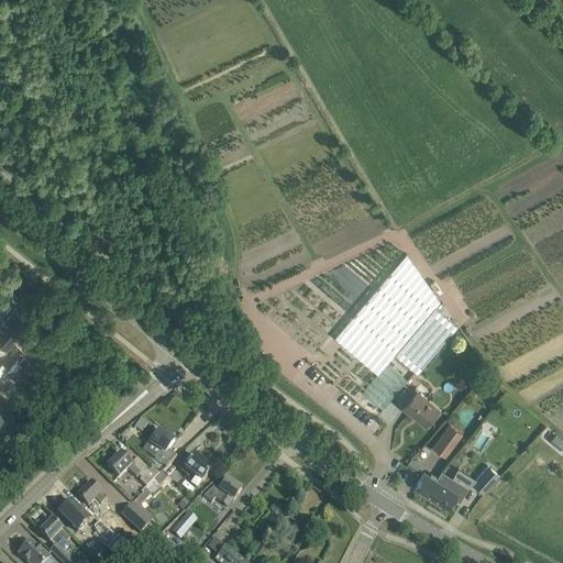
[(407,254),(334,338),(377,375),(395,354),(417,374),(457,327),(435,307),(440,301),(407,254)]
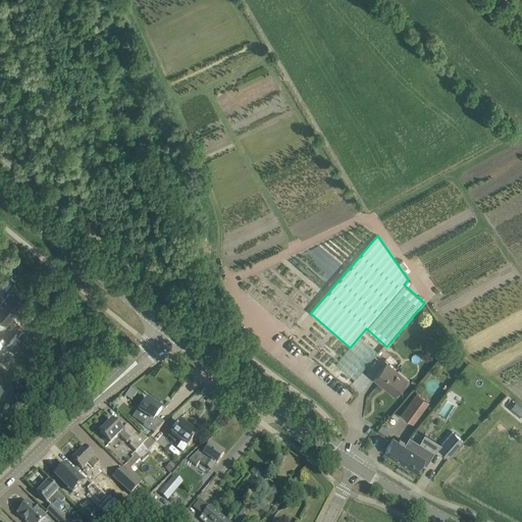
[(13,290),(0,305),(0,320),(6,326),(28,301),(13,290)]
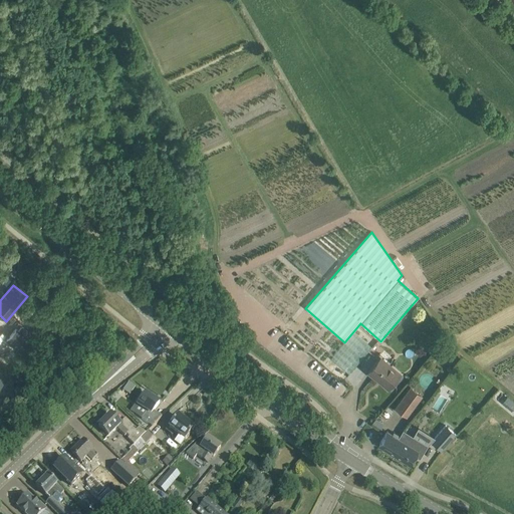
[(18,330),(16,328),(7,339),(29,358),(39,347),(29,338),(31,335),(21,326),(18,330)]
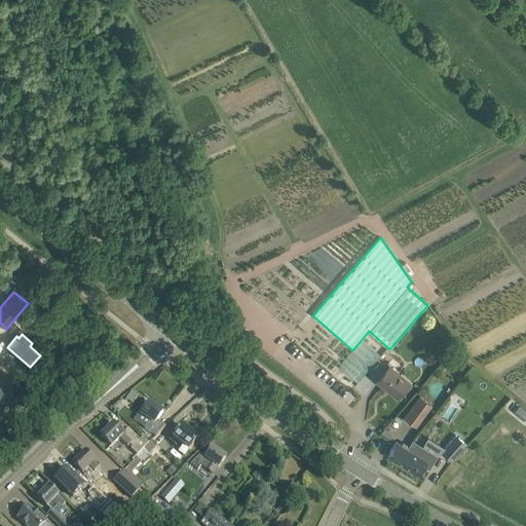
[(387,367),(382,372),(376,380),(397,399),(410,382),(400,374),(399,376),(387,367)]
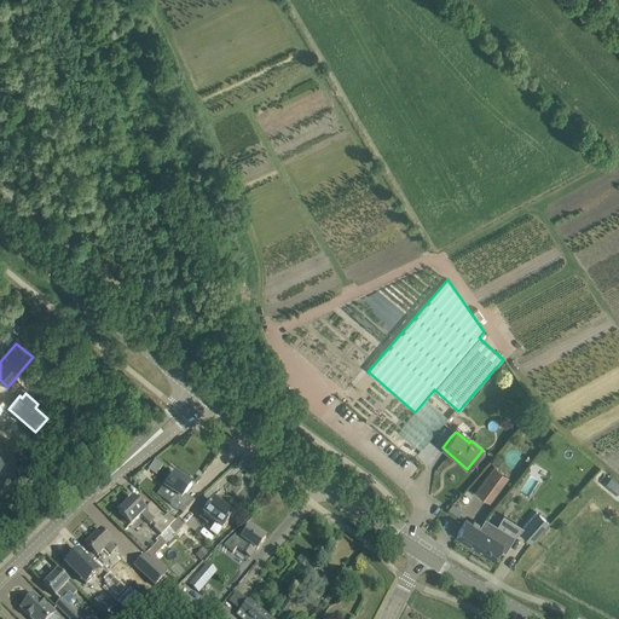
[(17,451),(10,460),(27,475),(35,466),(17,451)]
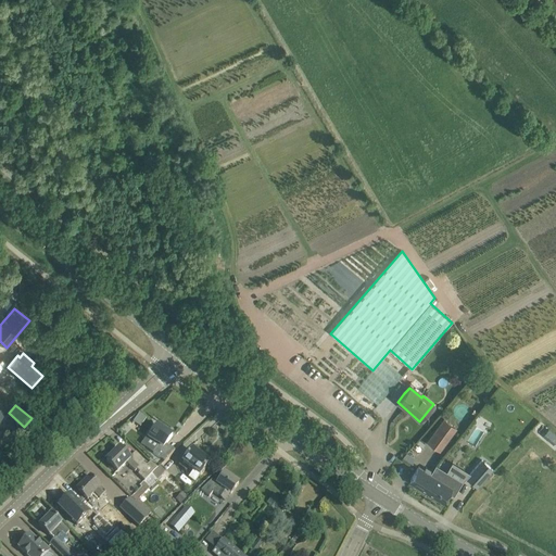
[(139,414),(134,422),(140,428),(147,419),(139,414)]
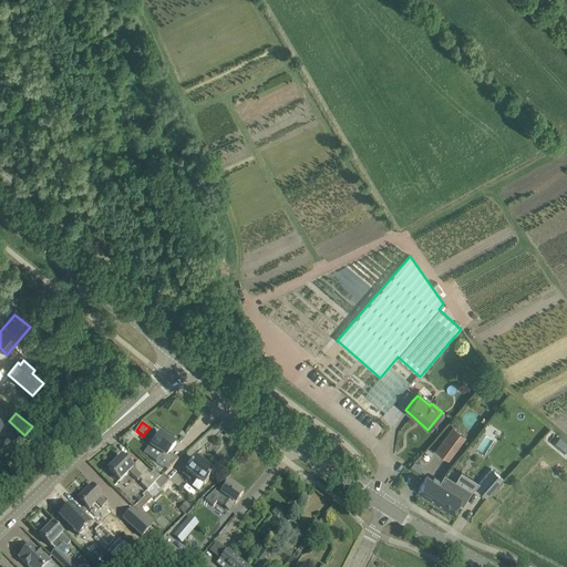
[(465,436),(461,433),(452,426),(435,451),(449,461),(465,436)]
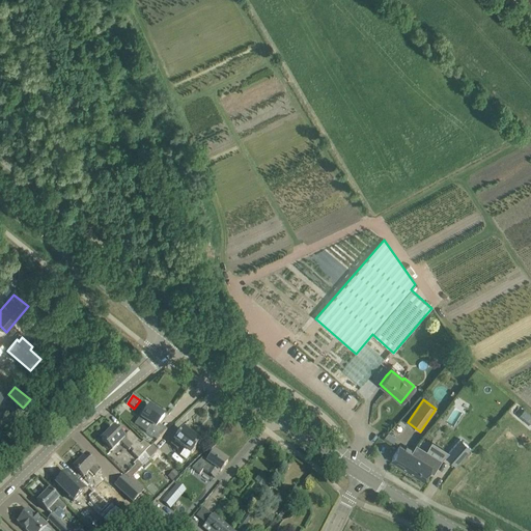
[(142,419),(151,426),(146,434),(158,442),(167,434),(158,427),(165,418),(150,408),(142,419)]
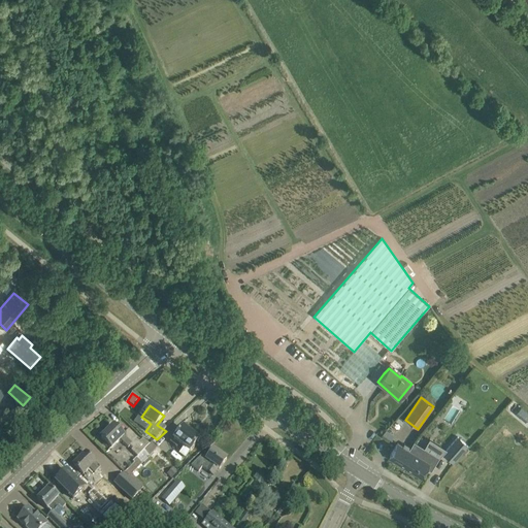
[(527,413),(521,407),(516,413),(526,421),(527,419),(527,413)]
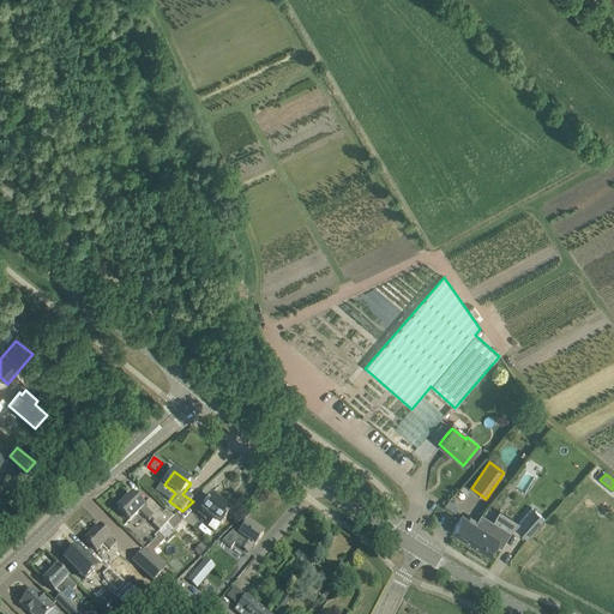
[(143,506),(132,495),(118,510),(130,522),(139,512),(149,522),(150,519),(154,523),(152,525),(160,533),(168,525),(174,519),(166,511),(162,516),(158,512),(160,510),(150,500),(143,506)]
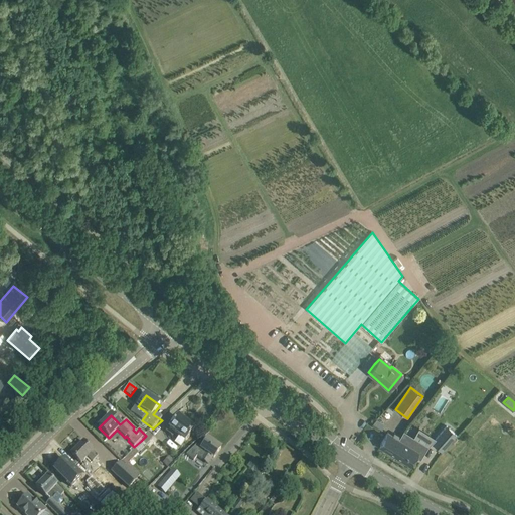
[(178,418),(169,431),(185,443),(194,430),(178,418)]
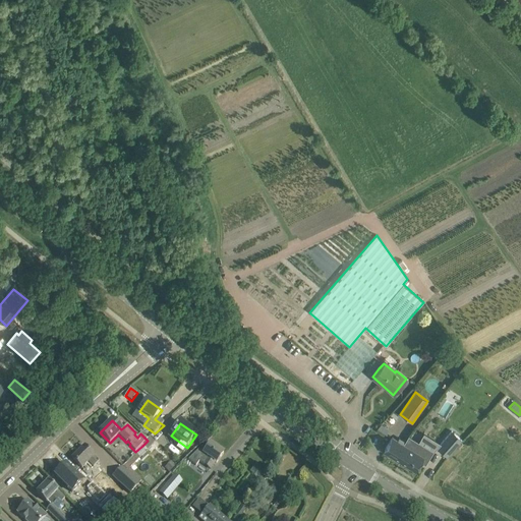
[(386,436),(389,429),(381,424),(377,430),(386,436)]
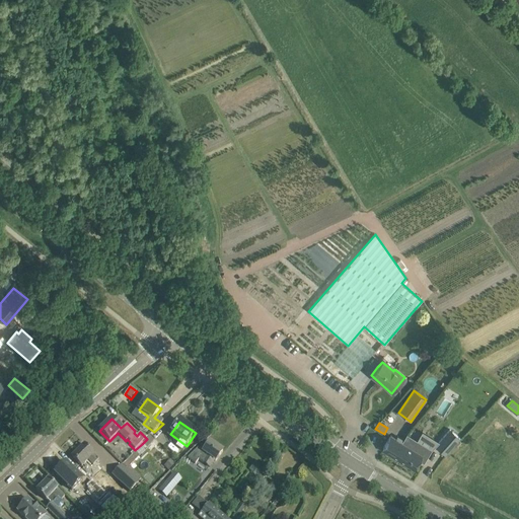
[(502,424),(493,433),(505,444),(513,435),(502,424)]
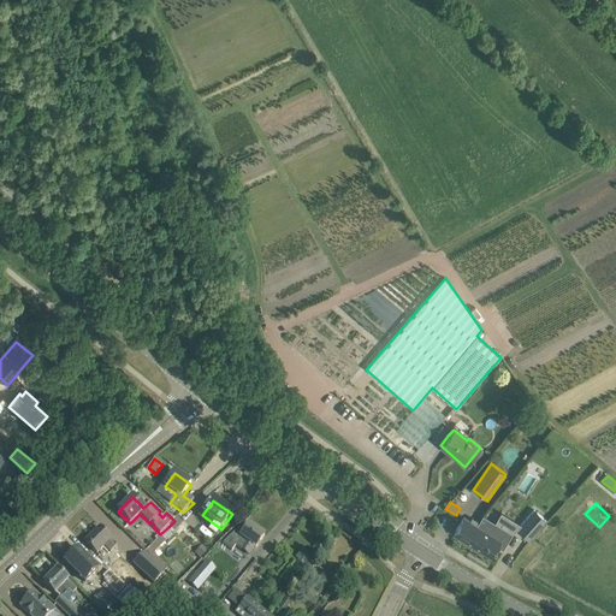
[(534,510),(516,529),(528,540),(545,520),(534,510)]
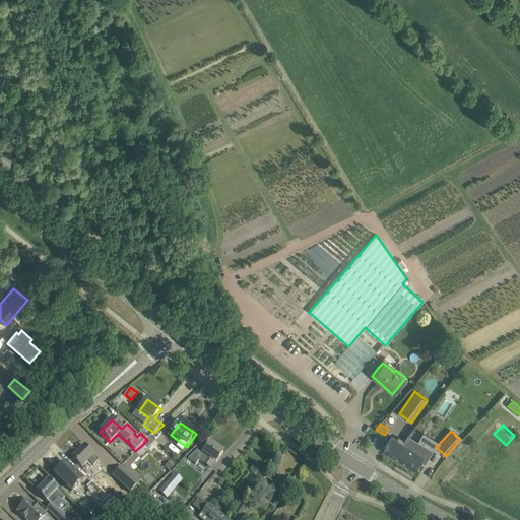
[(147,440),(142,445),(147,450),(155,442),(150,437),(147,440)]
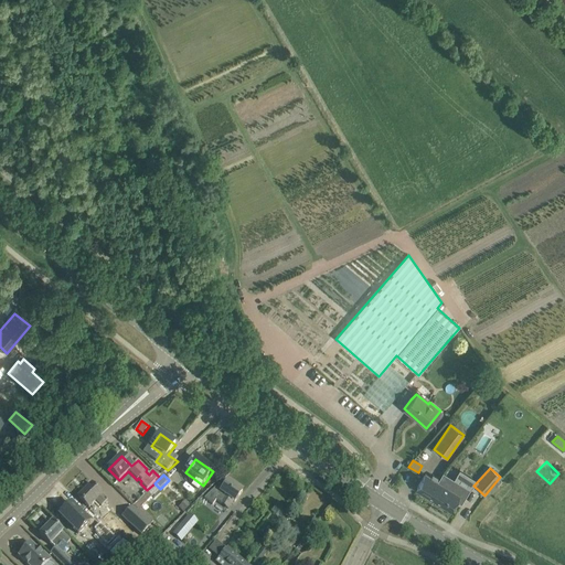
[(443,484),(446,487),(447,483),(433,475),(430,478),(425,475),(415,490),(433,500),(443,484)]
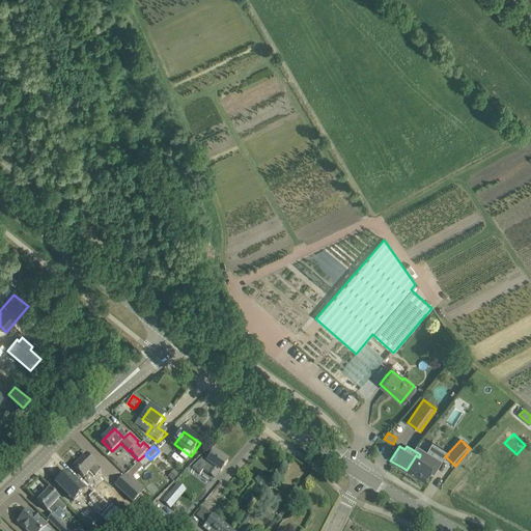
[(206,453),(201,462),(194,471),(201,475),(204,471),(215,478),(219,472),(220,473),(228,463),(215,453),(212,456),(206,453)]
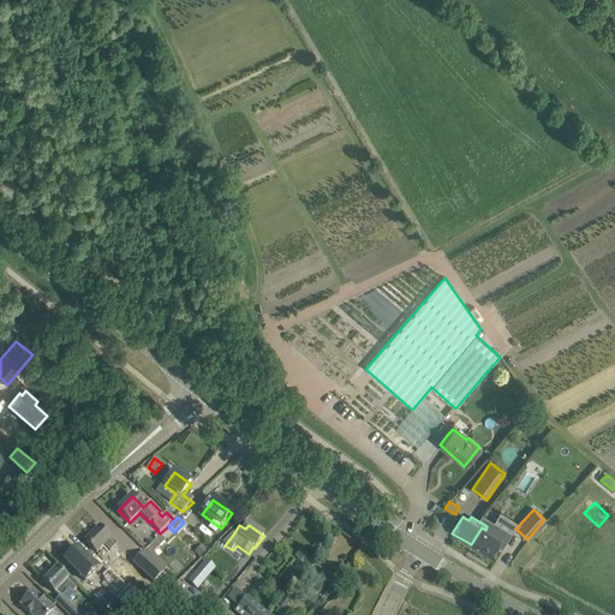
[(117,544),(108,536),(100,527),(85,541),(97,554),(105,545),(109,551),(117,544)]
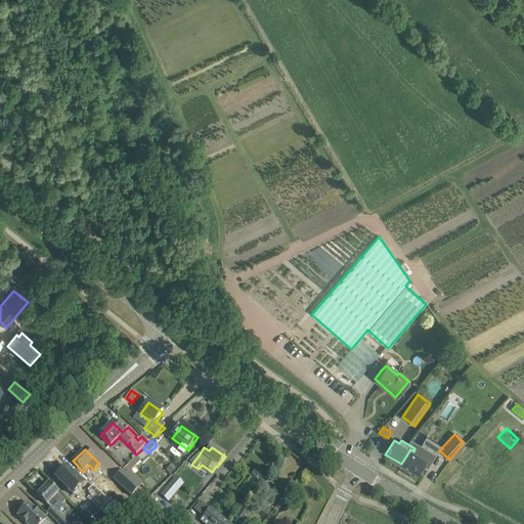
[(427,459),(413,451),(410,449),(401,464),(418,474),(427,459)]
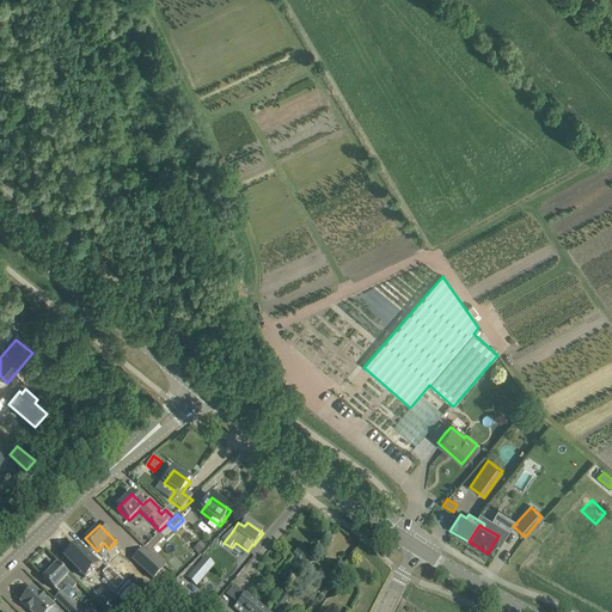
[(110,550),(114,555),(122,550),(117,544),(110,550)]
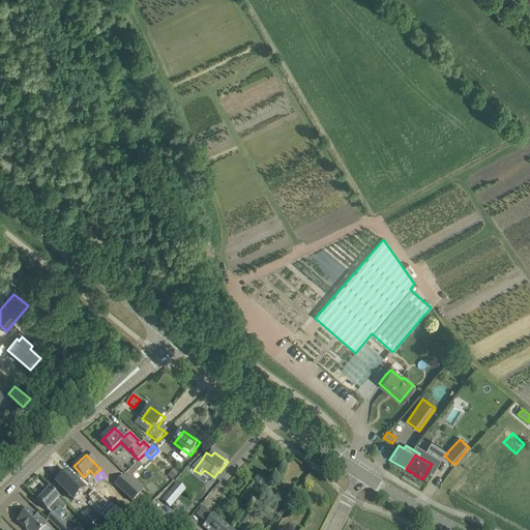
[(66,473),(56,483),(74,501),(84,491),(66,473)]
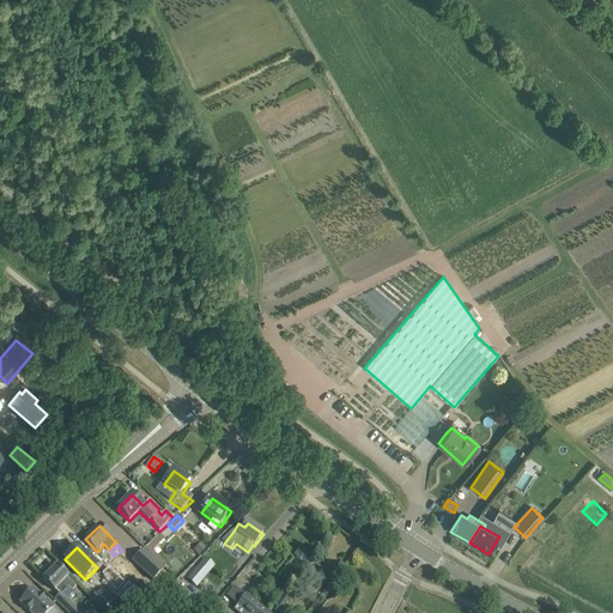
[(144,552),(133,562),(155,582),(164,572),(144,552)]
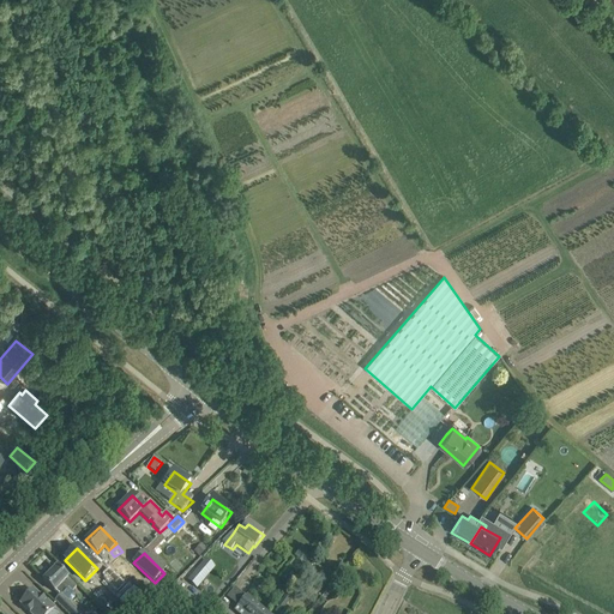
[(205,560),(188,581),(198,588),(215,567),(205,560)]
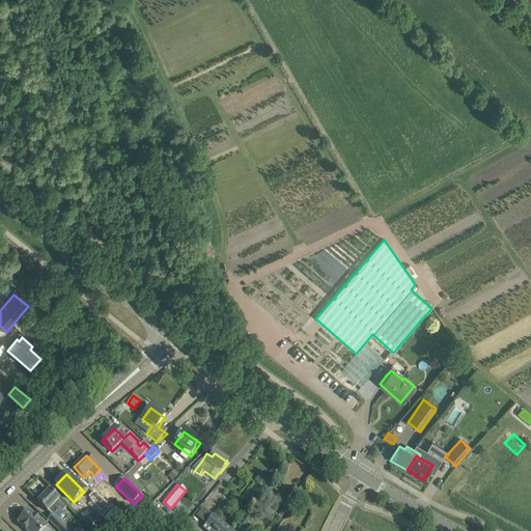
[(100,497),(109,505),(117,497),(108,488),(100,497)]
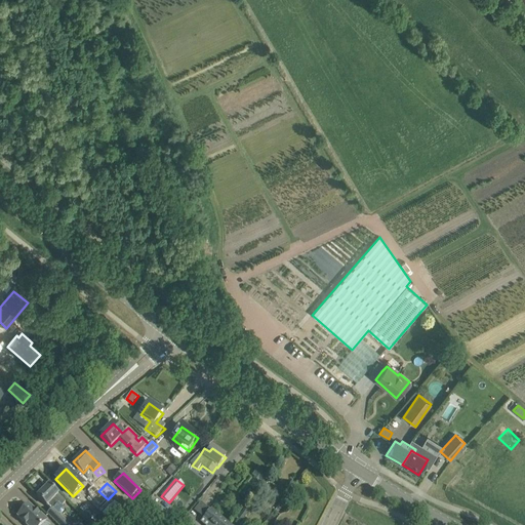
[(65,502),(55,493),(48,486),(37,497),(47,508),(47,507),(51,511),(47,515),(57,524),(69,524),(58,515),(62,515),(65,512),(65,509),(62,506),(65,502)]
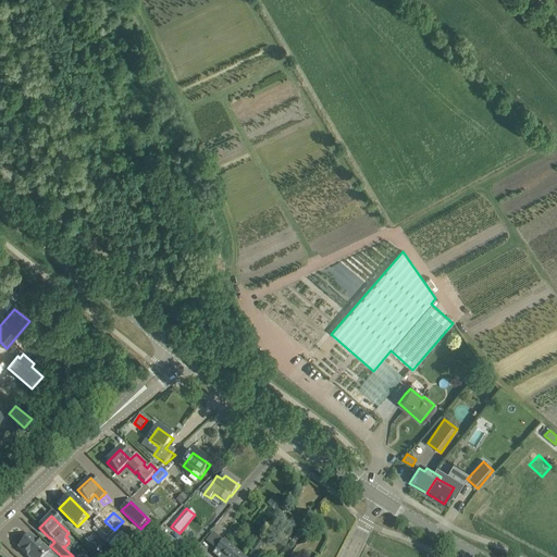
[(121,533),(108,546),(118,556),(128,556),(137,549),(121,533)]
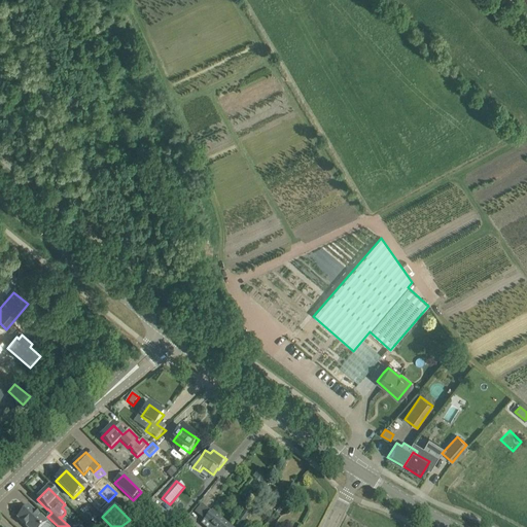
[(41,516),(39,518),(29,507),(16,519),(25,526),(43,526),(48,523),(41,516)]
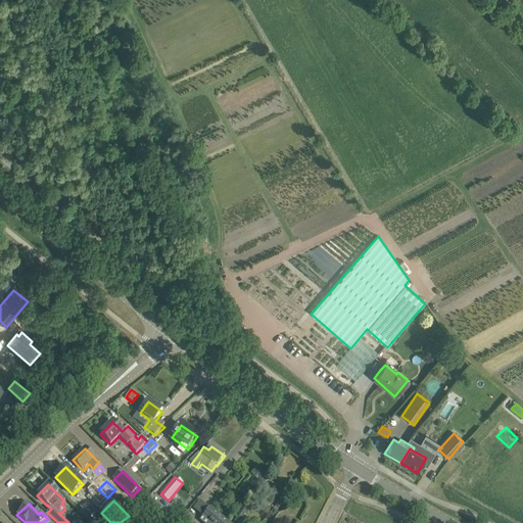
[(175,522),(153,505),(141,518),(146,522),(175,522)]
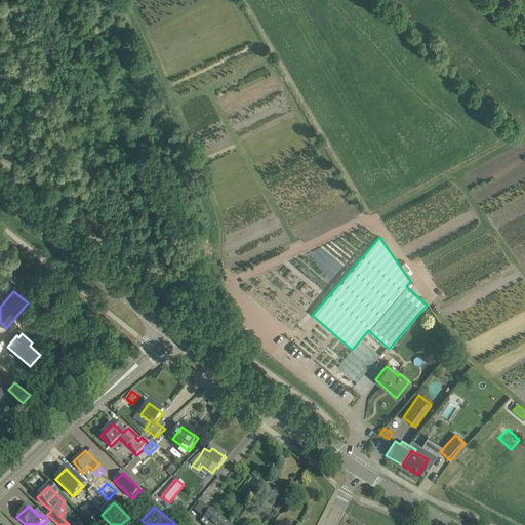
[(229,524),(211,510),(204,519),(209,524),(229,524)]
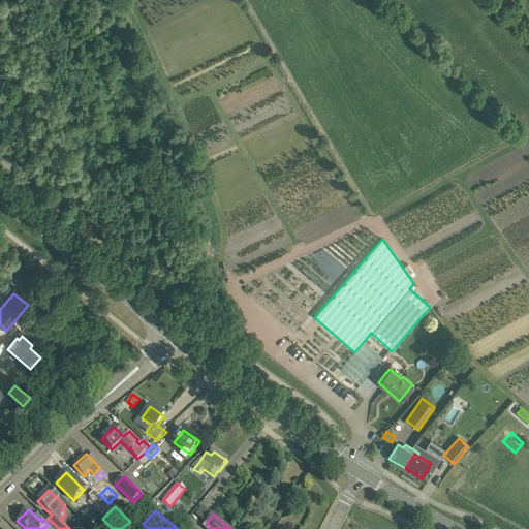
[(178,528),(194,528),(193,528),(197,524),(189,517),(178,528)]
